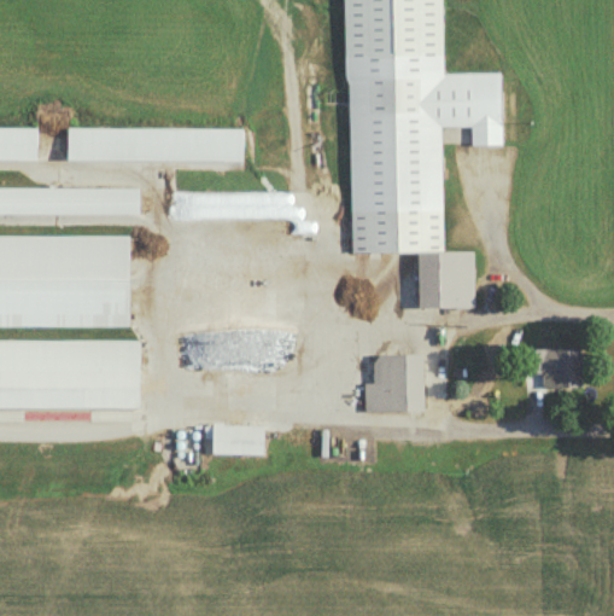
[(346,0),(352,254),(419,253),(420,308),(477,307),(475,250),(445,251),(443,126),(473,125),(473,145),(504,145),(503,71),(445,73),(443,0),(346,0)]
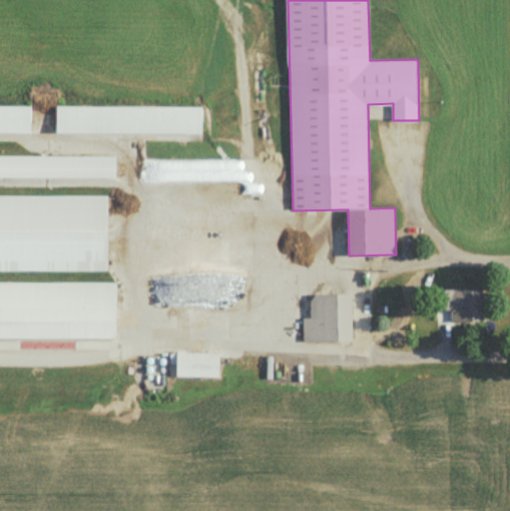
[(0,131),(33,132),(33,106),(0,105),(0,131)]
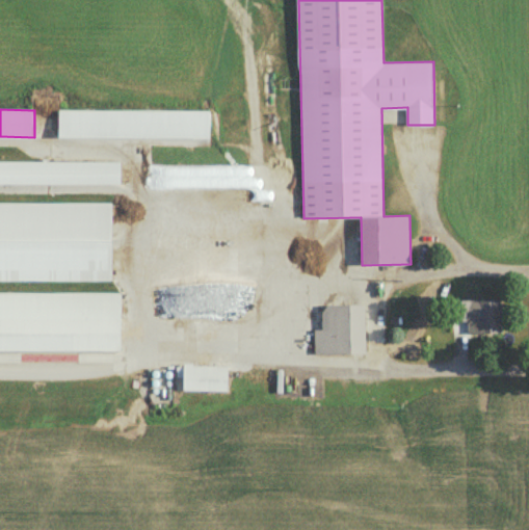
[(59,137),(211,137),(211,110),(59,110),(59,137)]
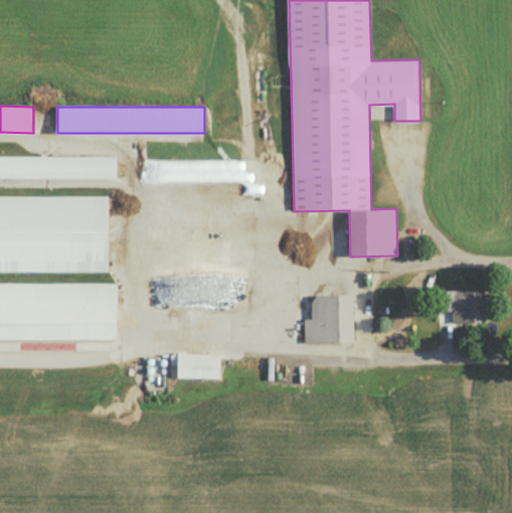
[(119,157),(0,156),(0,178),(119,178),(119,157)]
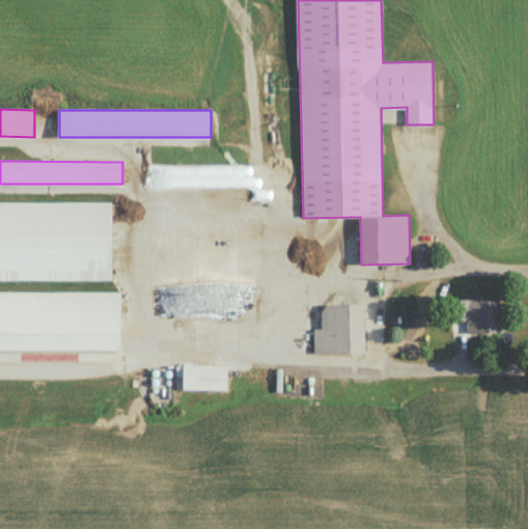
[(0,279),(112,280),(112,202),(0,201),(0,279)]
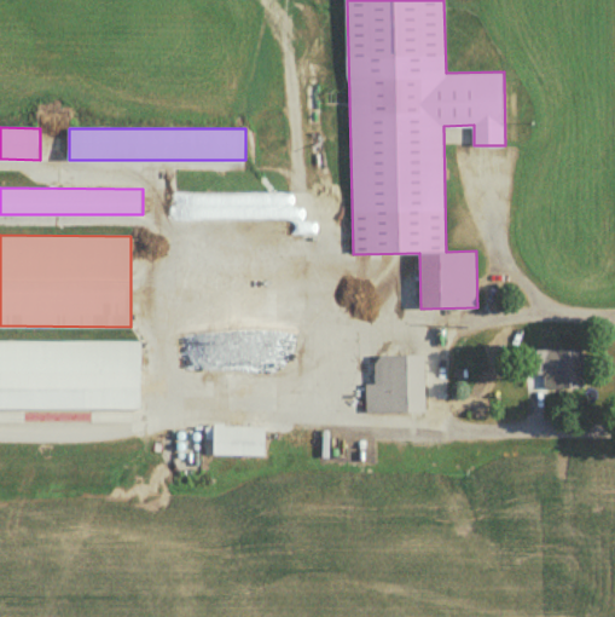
[(0,407),(143,408),(143,340),(0,340),(0,407)]
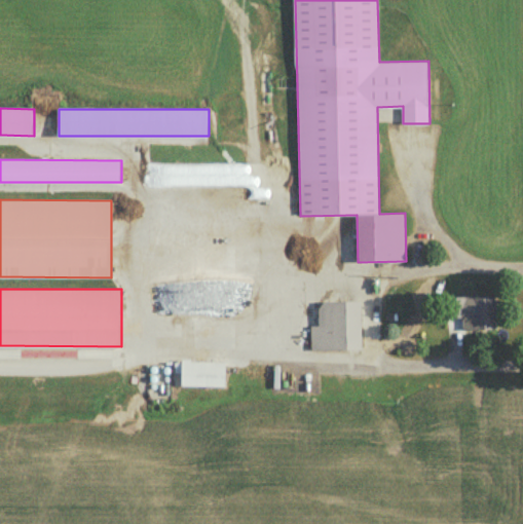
[(170,326),(196,326),(196,295),(170,295),(170,326)]
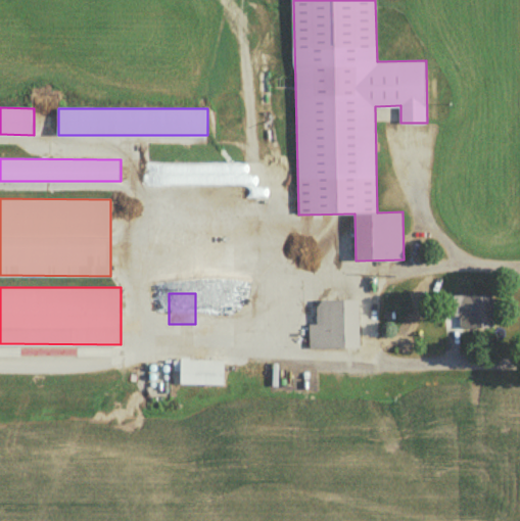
[(460,327),(494,327),(493,294),(437,294),(438,316),(460,315),(460,327)]
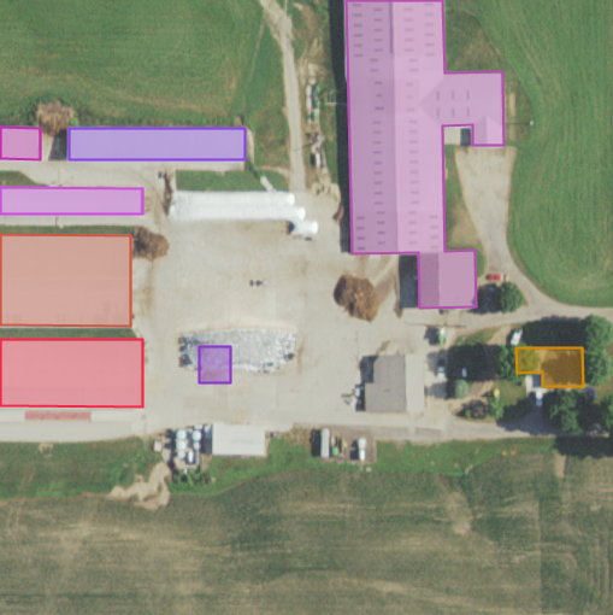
[(365,409),(423,409),(423,352),(375,352),(375,381),(365,381),(365,409)]
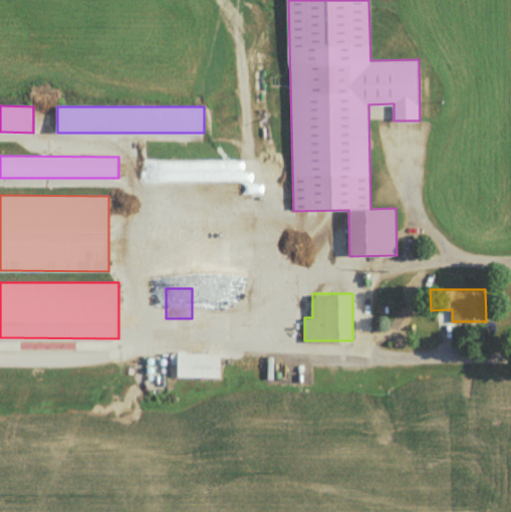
[(221,375),(221,351),(177,351),(177,375),(221,375)]
